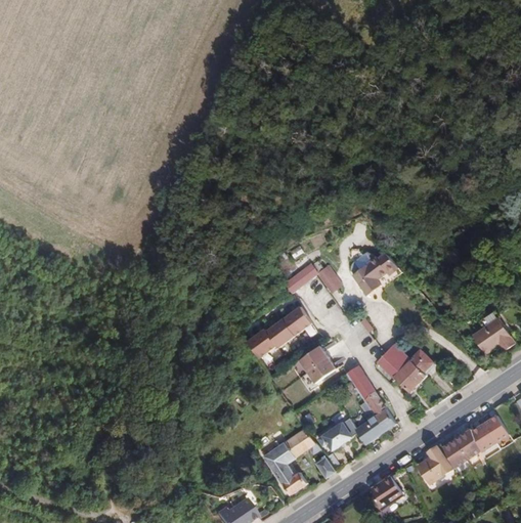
[(311,19),(315,13),(301,3),(297,10),(311,19)]
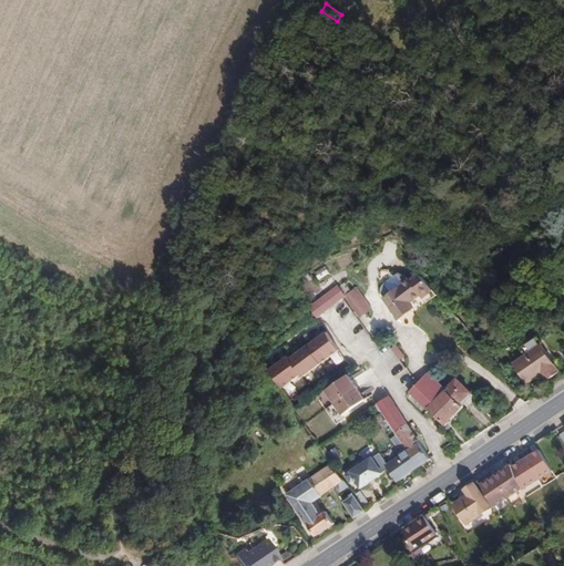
[(380,296),(404,278),(395,273),(381,283),(379,285),(378,287),(377,289),(377,291),(380,296)]
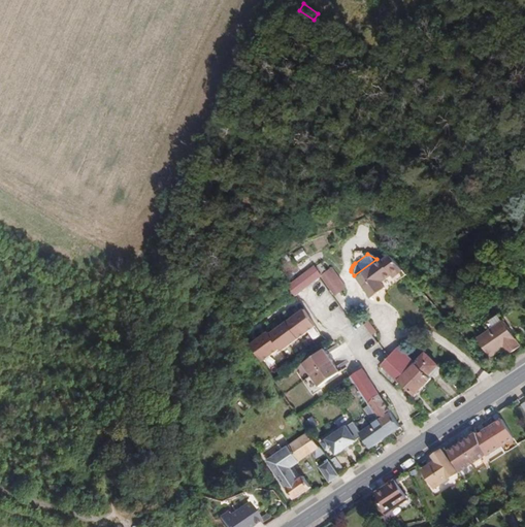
[(389,273),(398,267),(387,255),(379,261),(378,259),(376,259),(354,275),(353,276),(368,297),(382,287),(378,283),(389,273)]
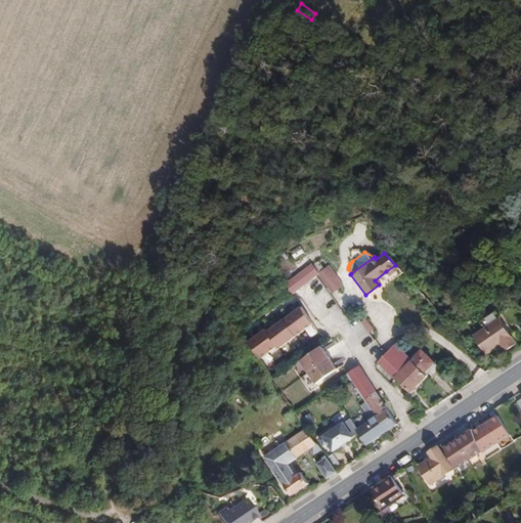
[(312,274),(314,273),(308,265),(283,284),(289,292),(312,274)]
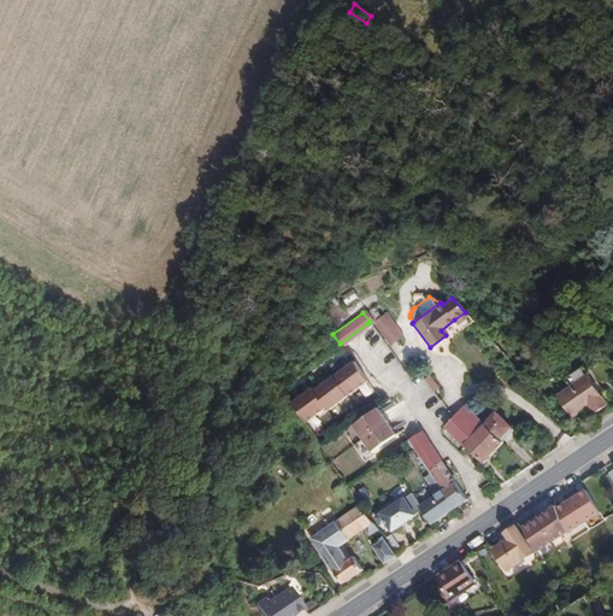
[(370,322),(388,345),(400,335),(382,312),(370,322)]
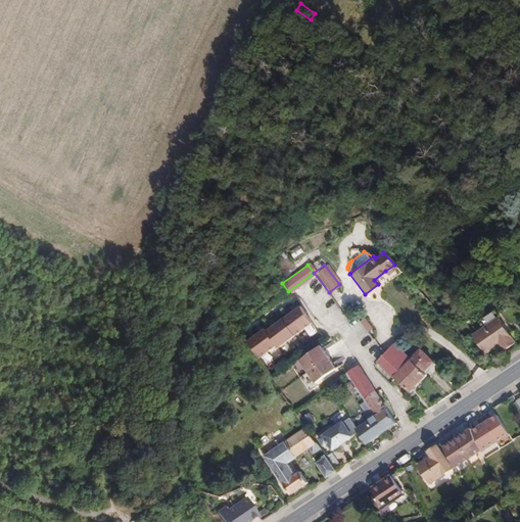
[(387,274),(396,267),(394,265),(385,271),(387,274)]
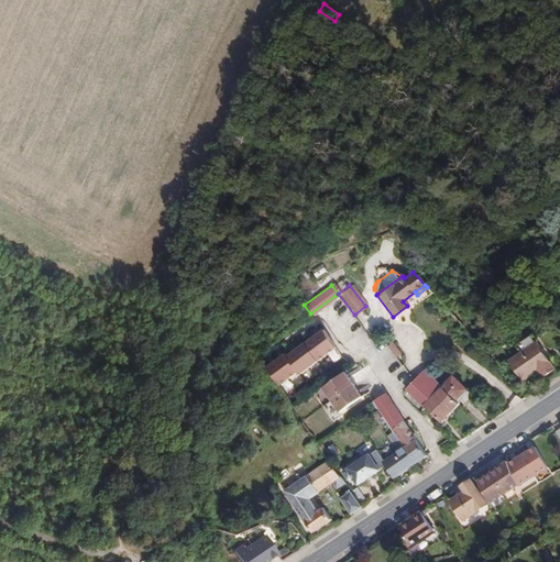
[(282,354),(263,367),(272,381),(275,385),(294,372),(295,375),(333,351),(320,331),(283,356),(282,354)]
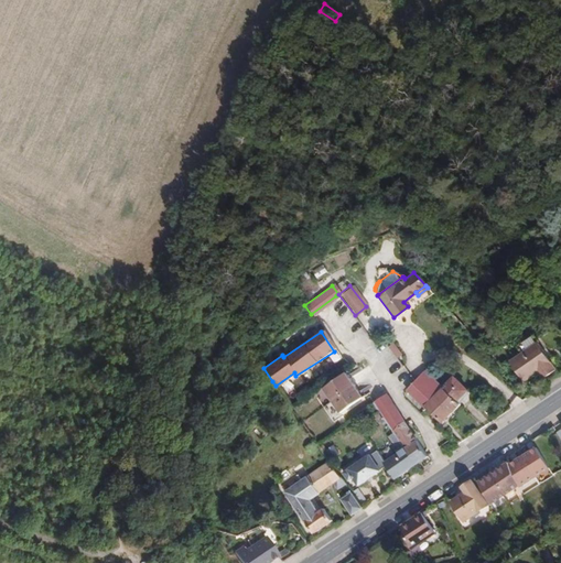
[(540,378),(553,369),(535,342),(506,360),(520,381),(536,371),(540,378)]
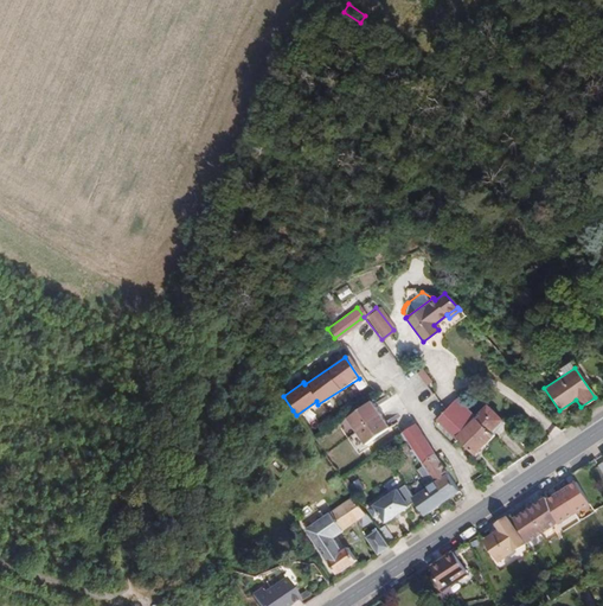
[(429,382),(421,369),(416,372),(424,386),(429,382)]
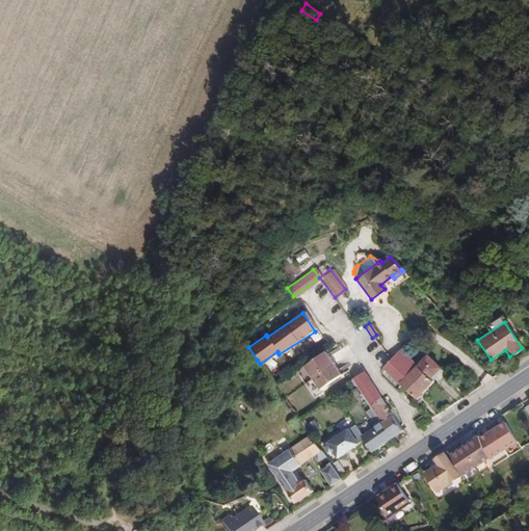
[(399,382),(416,366),(399,349),(393,356),(382,367),(399,382)]
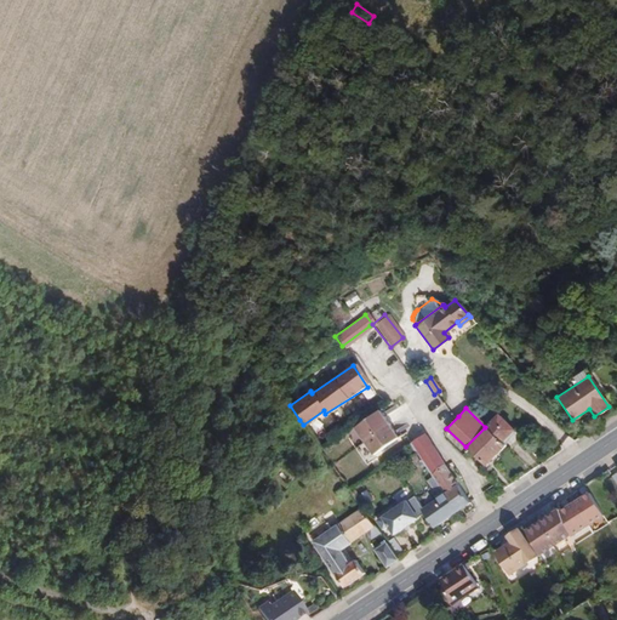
[(395,437),(377,410),(353,427),(372,454),(395,437)]
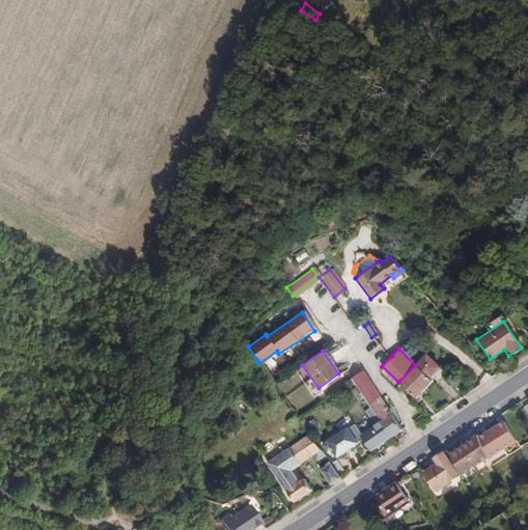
[(427,377),(438,367),(425,355),(415,365),(398,382),(413,397),(431,380),(427,377)]
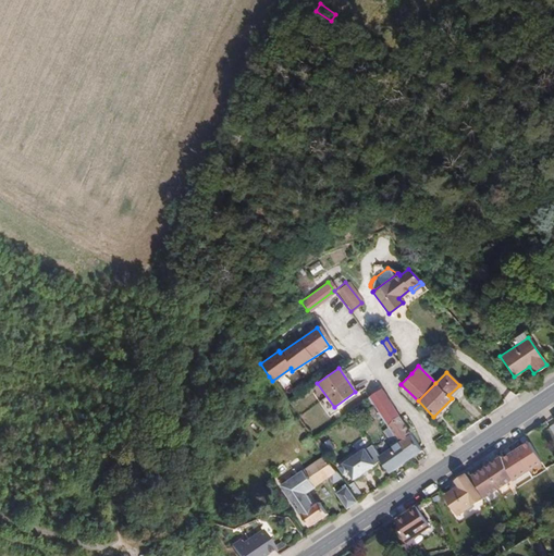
[(254,407),(262,394),(257,390),(247,402),(254,407)]
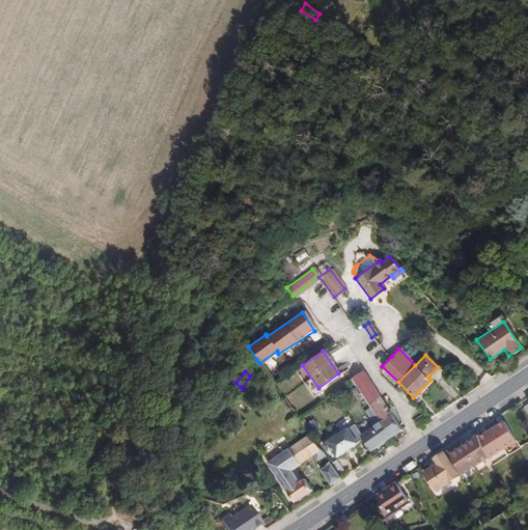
[(399,429),(361,371),(350,379),(379,421),(389,437),(399,429)]
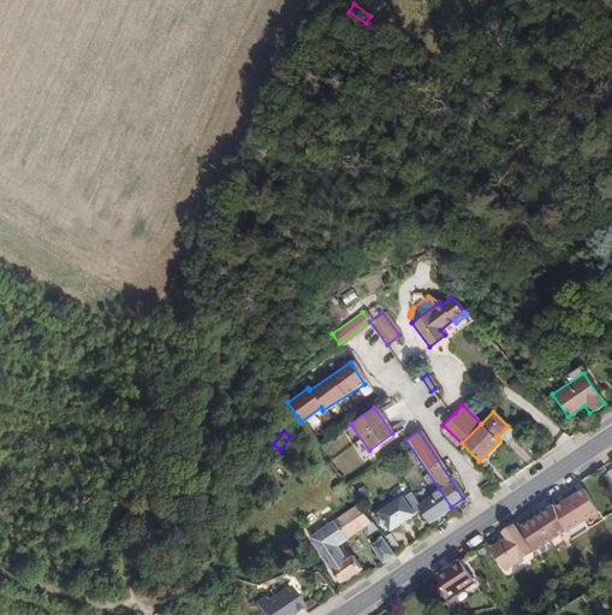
[(439,489),(427,472),(421,475),(432,489),(429,491),(431,495),(439,489)]
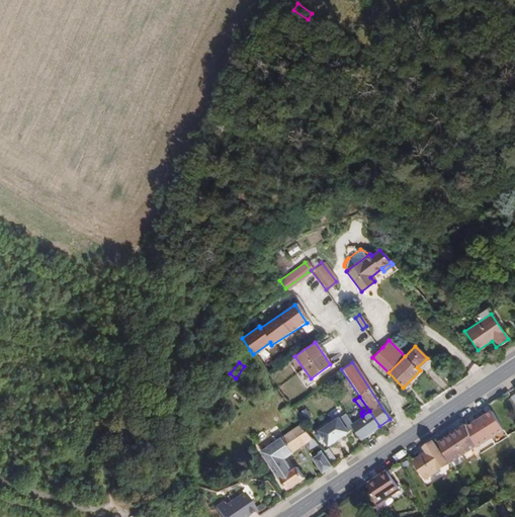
[(359,439),(379,426),(369,411),(362,416),(351,423),(345,414),(344,414),(338,418),(338,417),(334,419),(332,417),(329,420),(331,422),(313,433),(319,441),(323,438),(328,445),(348,431),(347,430),(351,427),(359,439)]
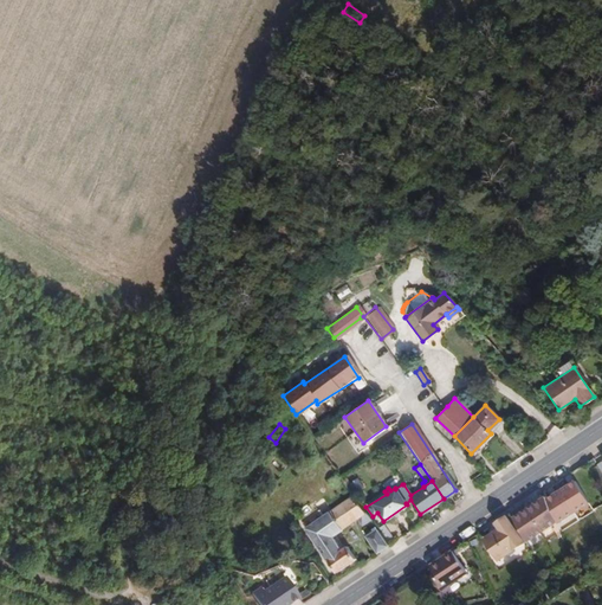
[(364,513),(351,495),(321,516),(303,529),(334,573),(354,559),(344,546),(338,551),(329,538),(355,519),(360,525),(368,519),(364,513)]
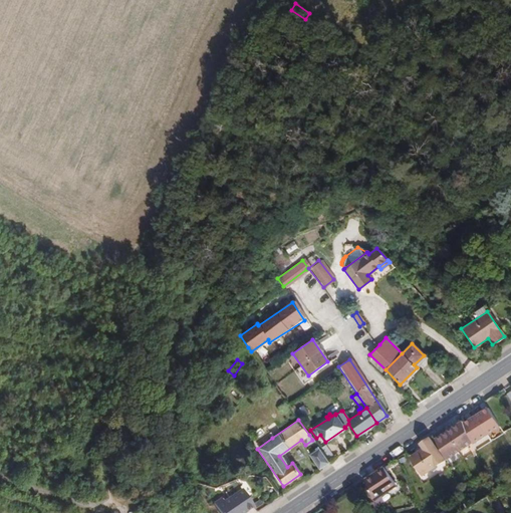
[(469,442),(460,420),(449,428),(450,430),(447,433),(457,449),(469,442)]
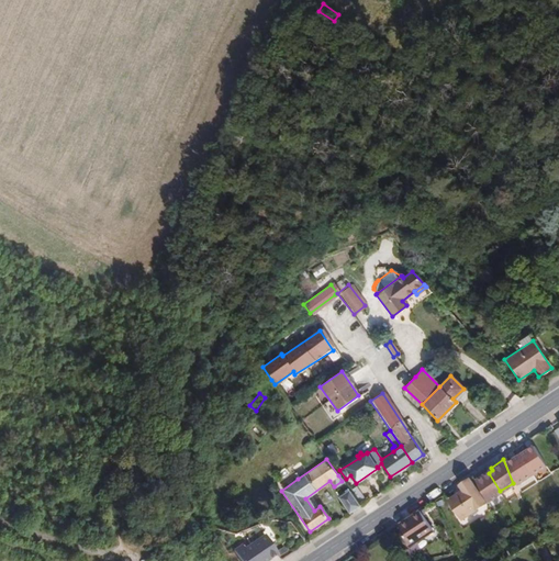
[(500,491),(489,473),(484,477),(482,473),(472,480),(484,502),(498,493),(500,491)]
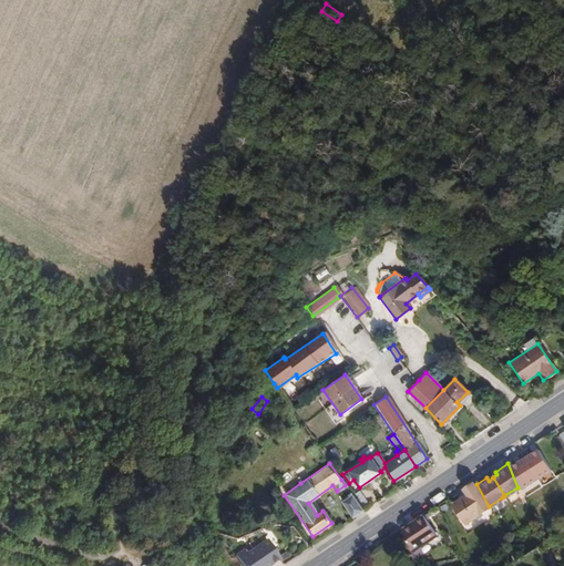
[(488,506),(471,481),(460,489),(464,494),(449,504),(462,523),(488,506)]
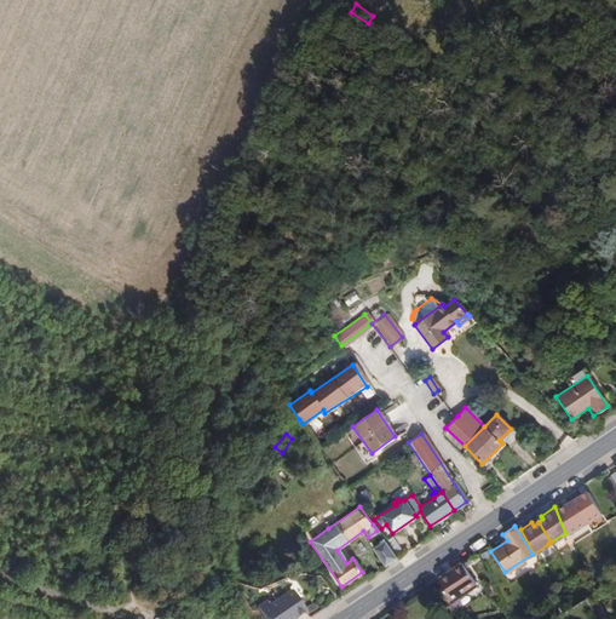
[(373,549),(384,542),(383,539),(370,546),(373,549)]
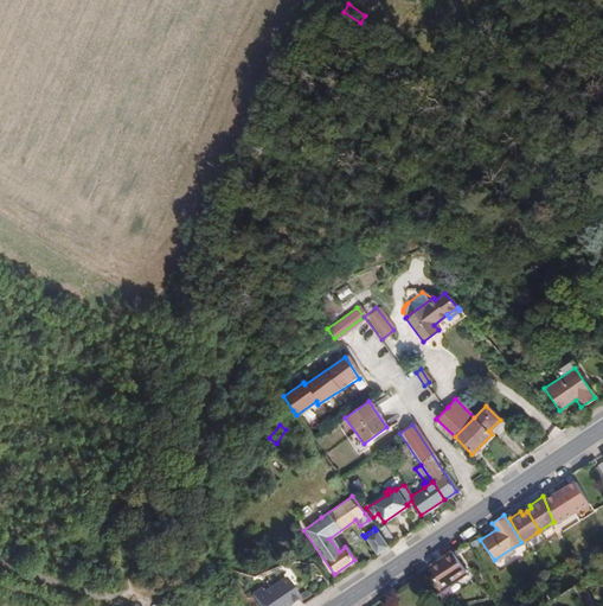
[(387,546),(376,530),(365,537),(376,554),(387,546)]
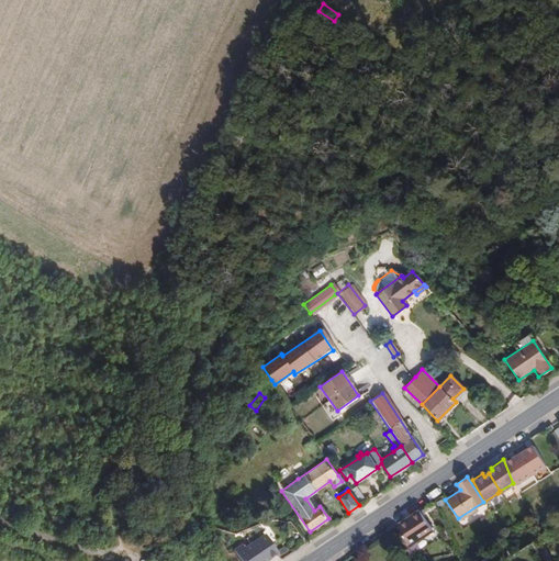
[(431,530),(417,509),(411,514),(397,523),(405,547),(431,530)]
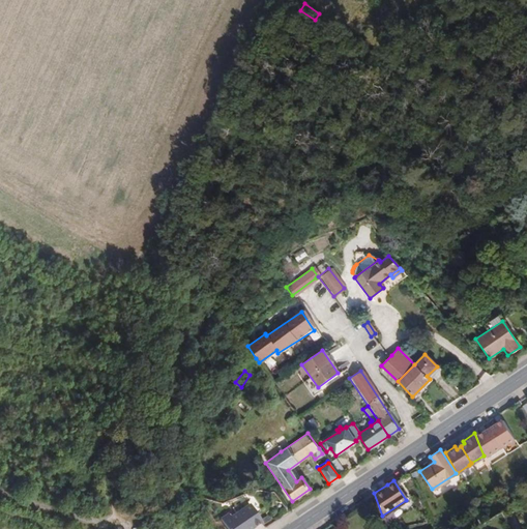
[(215,519),(222,528),(245,528),(257,522),(244,504),(226,517),(224,513),(215,519)]
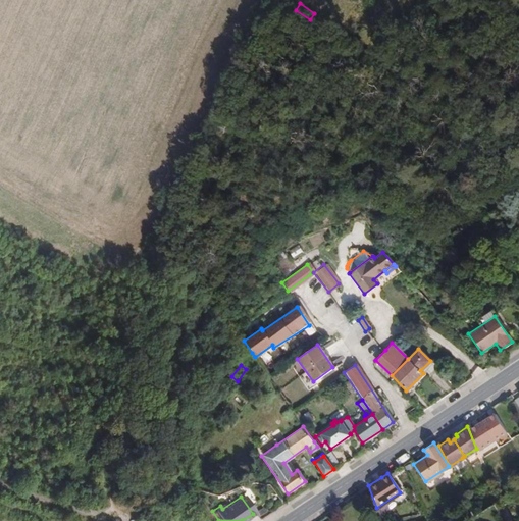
[(509,520),(505,509),(497,512),(500,520),(509,520)]
